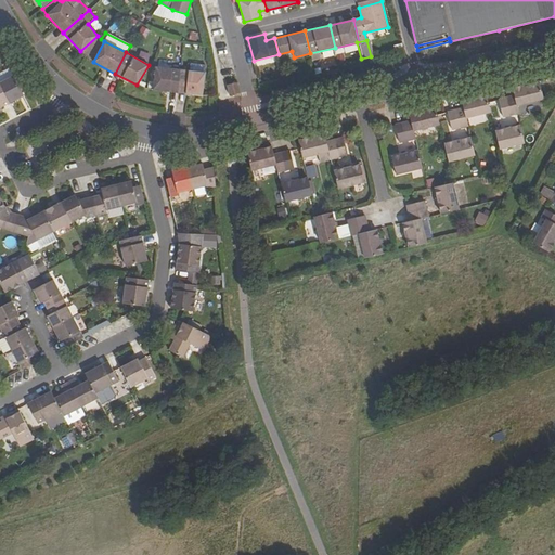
[(181,69),(178,93),(203,95),(206,73),(205,72),(206,65),(191,63),(190,71),(181,69)]
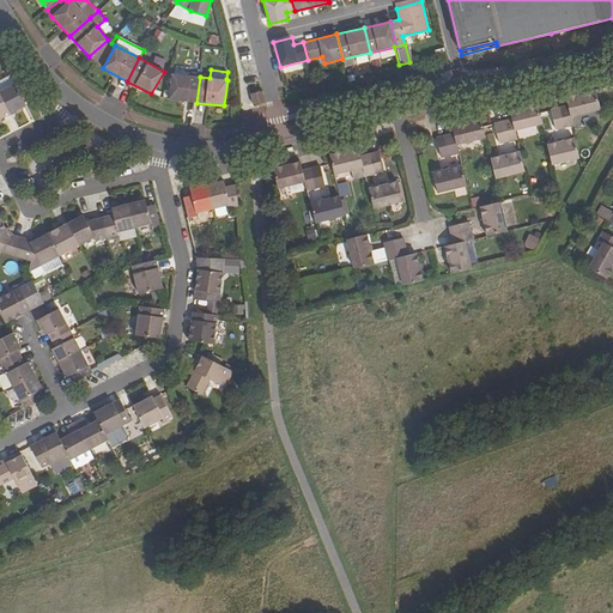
[(173,73),(169,99),(196,103),(200,77),(173,73)]
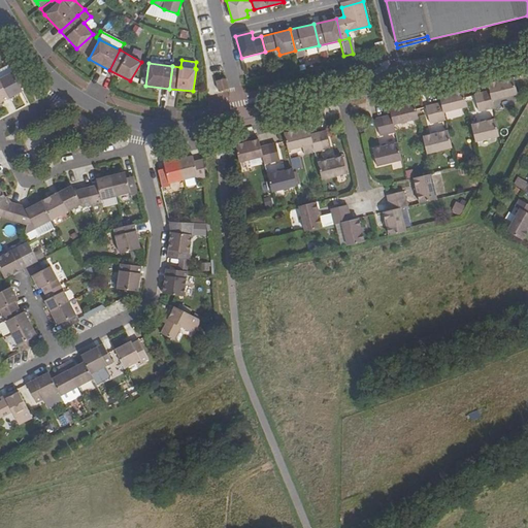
[(0,77),(12,71),(8,65),(0,69),(0,77)]
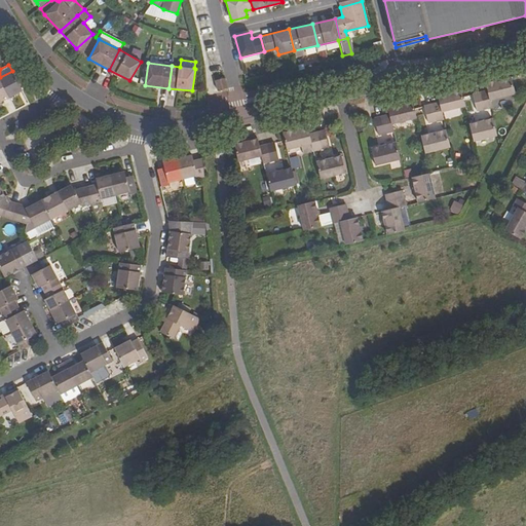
[(0,77),(0,79),(9,99),(23,91),(12,71),(0,77)]
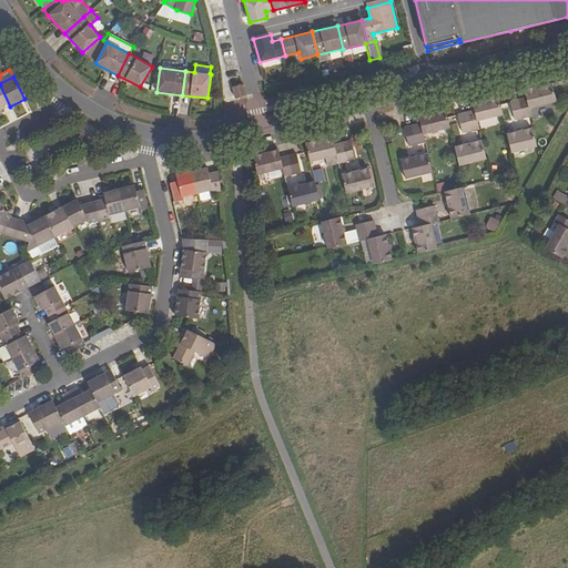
[(233,87),(235,98),(246,95),(243,83),(233,87)]
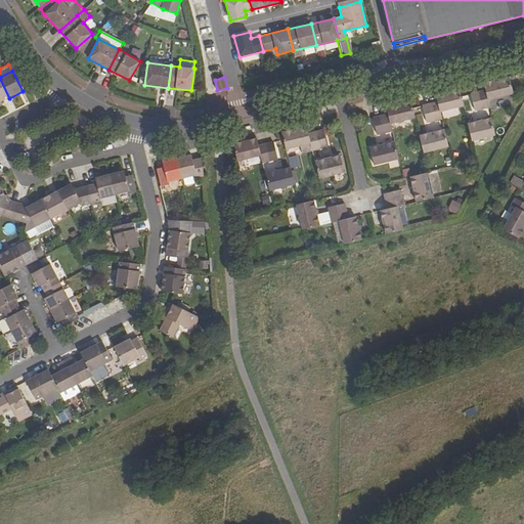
[(479,92),(483,108),(490,106),(489,99),(514,94),(510,77),(484,83),(486,91),(479,92)]
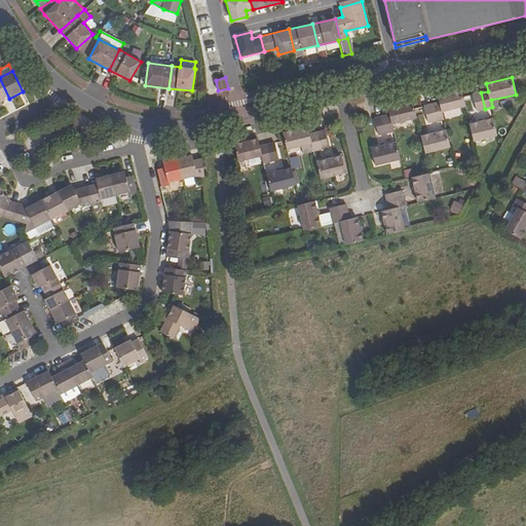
[(0,103),(9,99),(0,79),(0,103)]
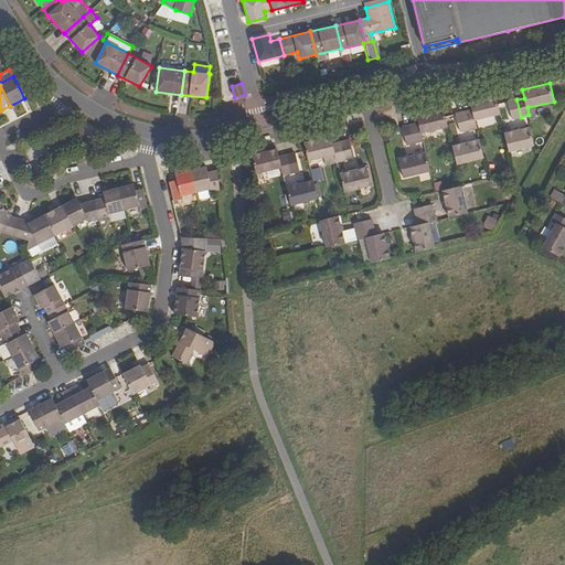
[(465,113),(469,130),(477,128),(475,120),(500,114),(498,104),(497,96),(470,103),(472,110),(465,113)]
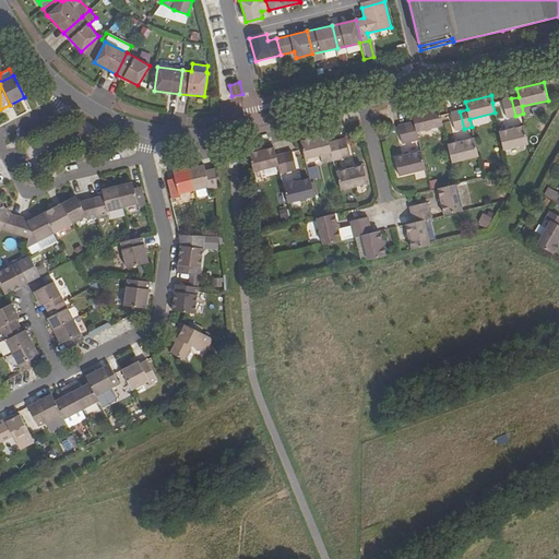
[(502,100),(507,118),(515,116),(511,98),(502,100)]
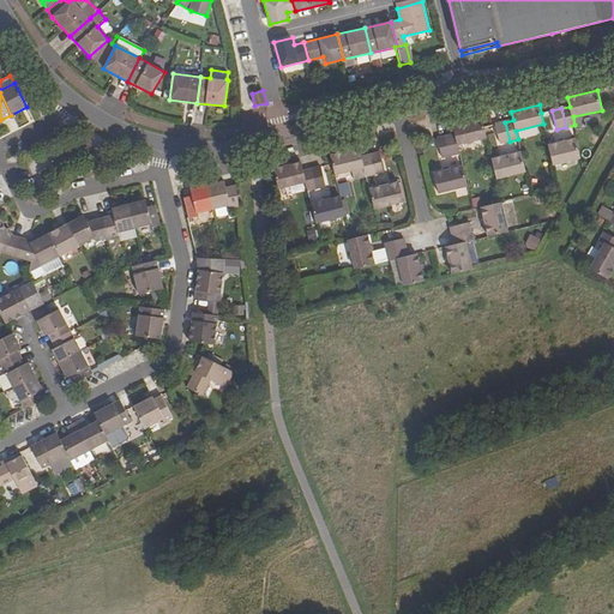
[(446,137),(452,156),(459,154),(458,145),(487,138),(485,127),(482,118),(453,125),(455,134),(446,137)]
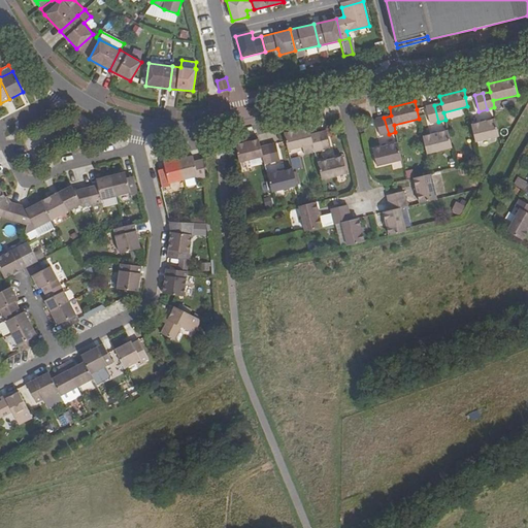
[(427,106),(431,124),(438,122),(434,105),(427,106)]
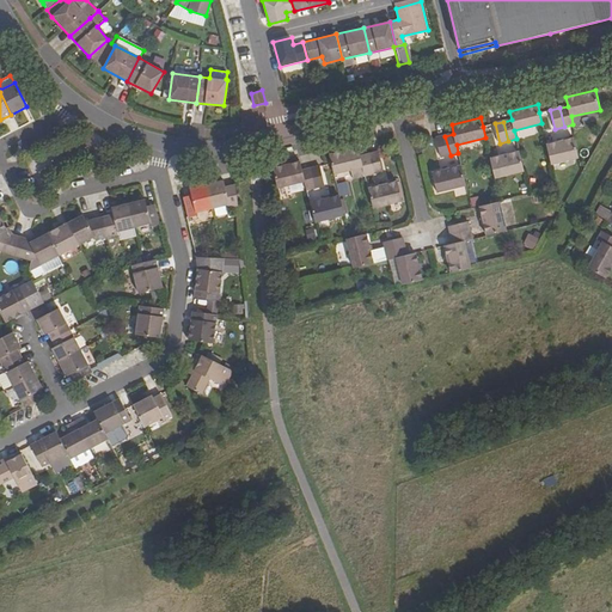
[(521,136),(534,133),(533,127),(520,130),(521,136)]
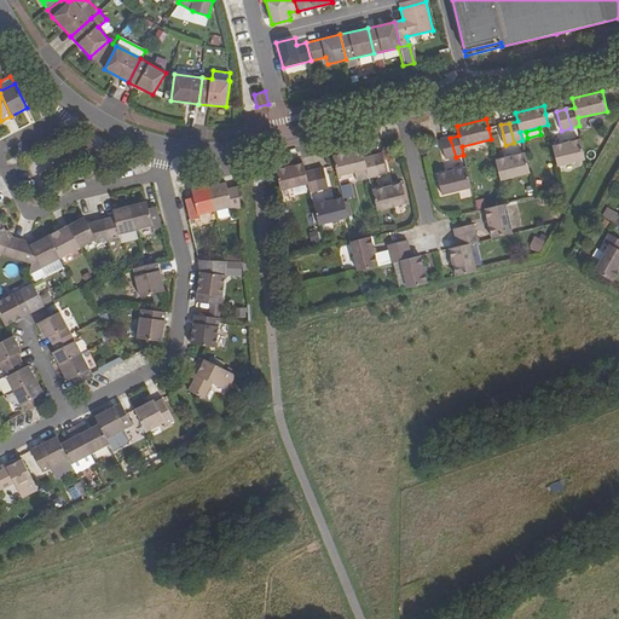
[(441,140),(446,160),(456,157),(450,138),(441,140)]
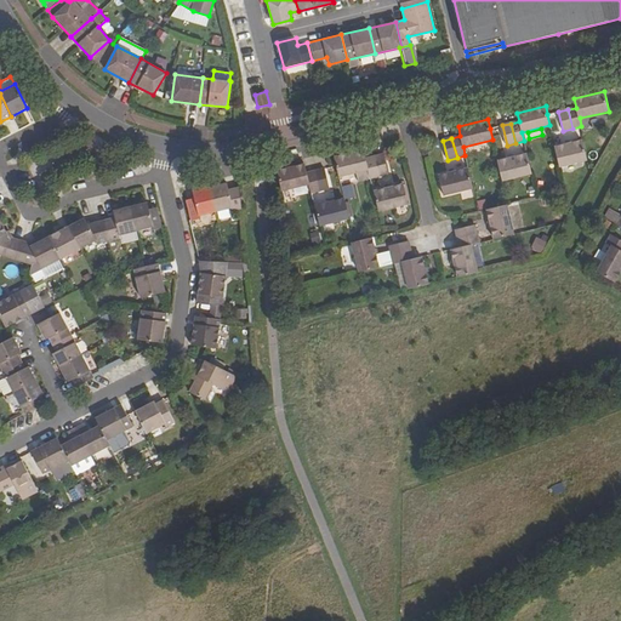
[(556,147),(560,167),(587,160),(582,141),(556,147)]
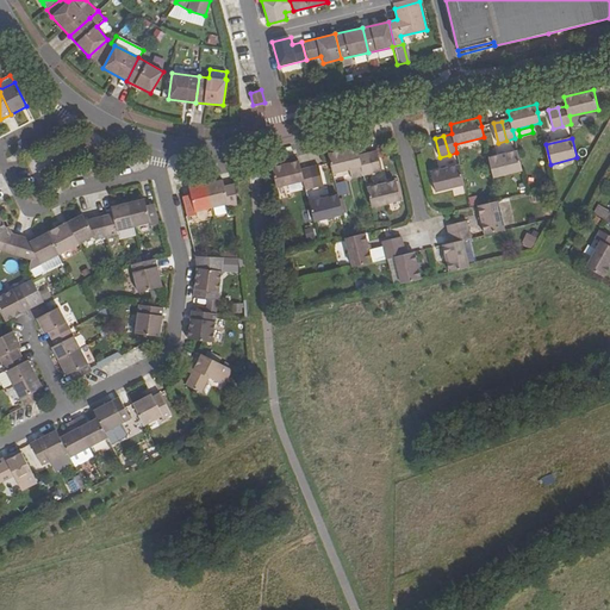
[(331,163),(334,174),(362,167),(365,175),(373,173),(368,155),(360,156),(358,147),(329,154),(331,163)]
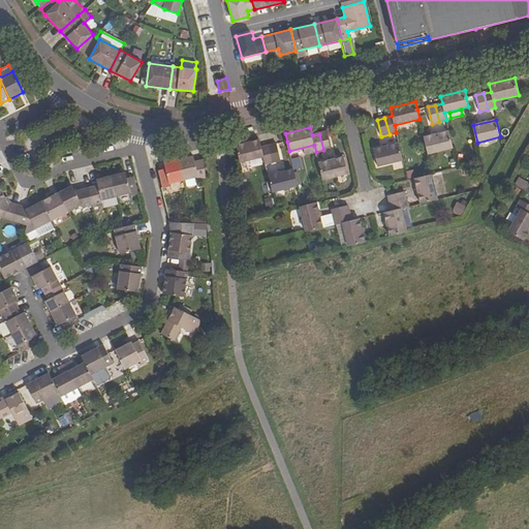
[(425,137),(428,154),(454,148),(448,131),(425,137)]
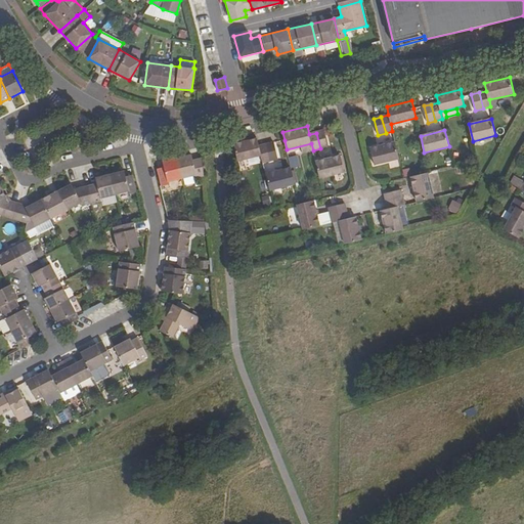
[(316,133),(320,148),(329,147),(324,131),(316,133)]
